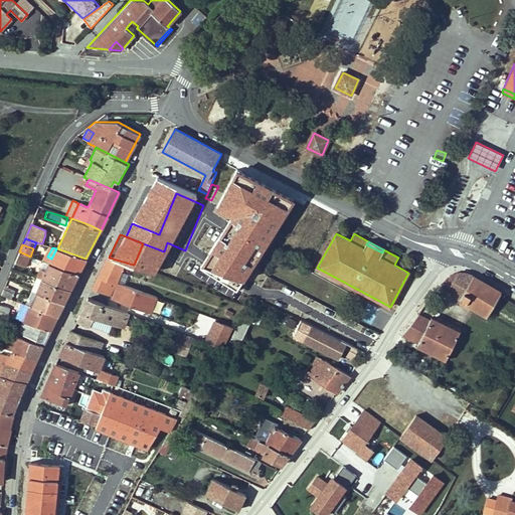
[(56,248),(51,259),(47,256),(44,262),(49,263),(78,273),(86,259),(57,248),(56,248)]
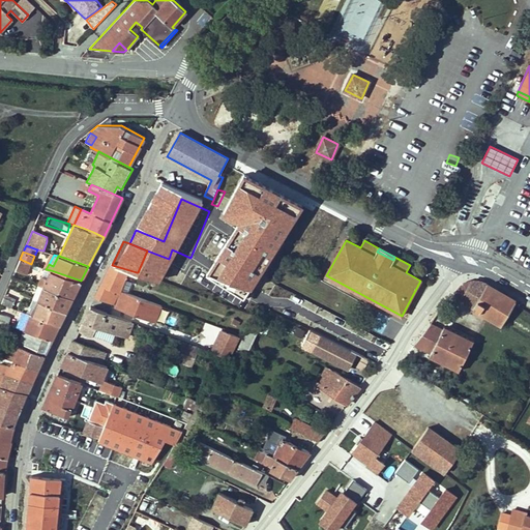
[(16,270),(26,274),(31,264),(20,259),(16,270)]
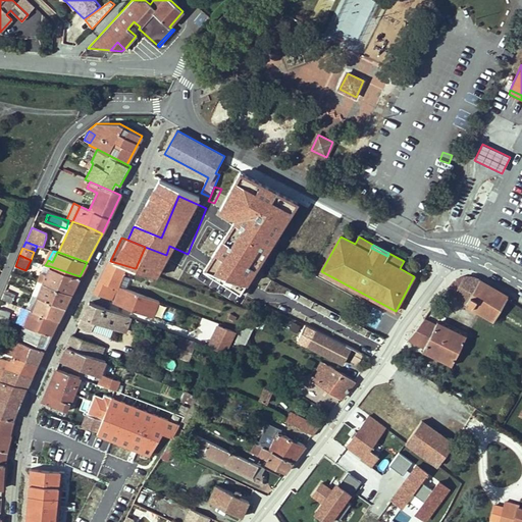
[(132,273),(135,268),(110,261),(94,292),(112,300),(118,286),(124,271),(132,273)]
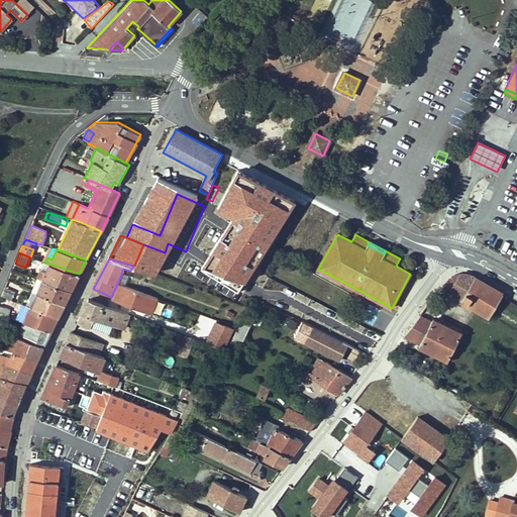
[(49,264),(44,263),(41,270),(45,272),(49,264)]
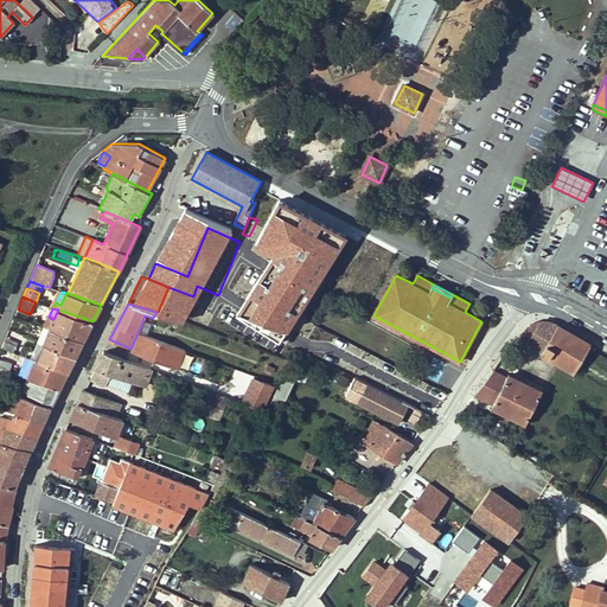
[(58,310),(53,319),(49,317),(43,326),(50,328),(83,340),(93,321),(58,310)]
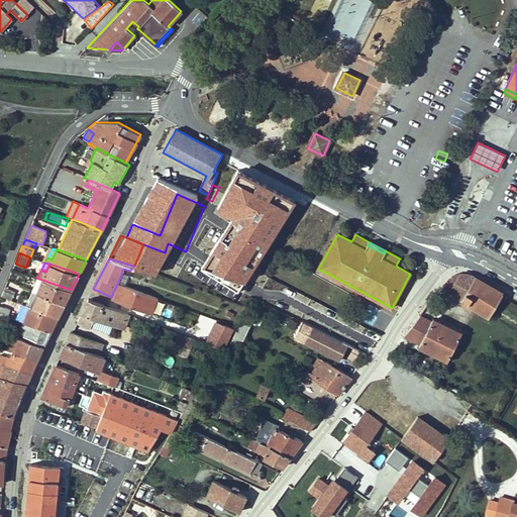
[(448,280),(444,285),(461,301),(489,317),(501,296),(503,294),(474,276),(470,275),(466,274),(461,274),(457,275),(453,276),(450,279),(448,280)]
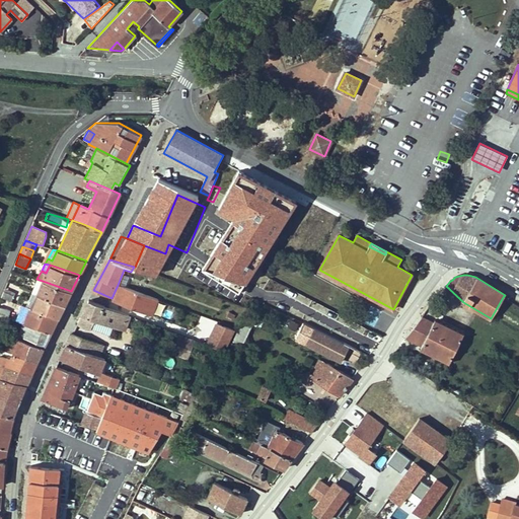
[(43,281),(36,279),(32,292),(38,294),(43,281)]
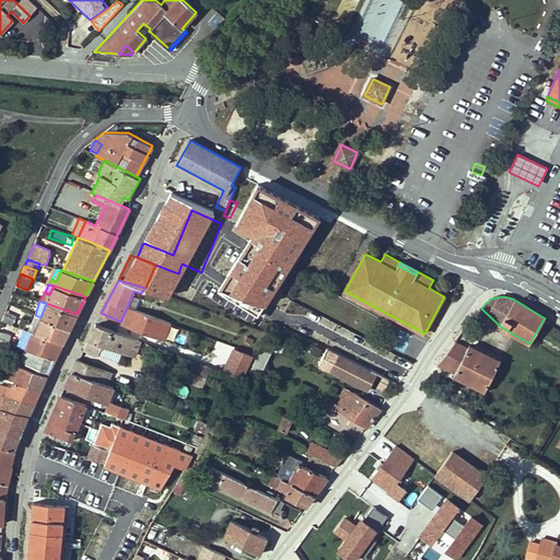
[(77,314),(46,303),(41,317),(69,328),(77,314)]
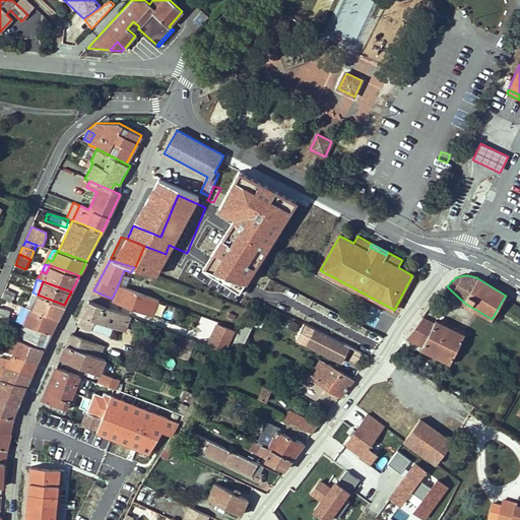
[(119,285),(113,302),(146,314),(152,298),(119,285)]
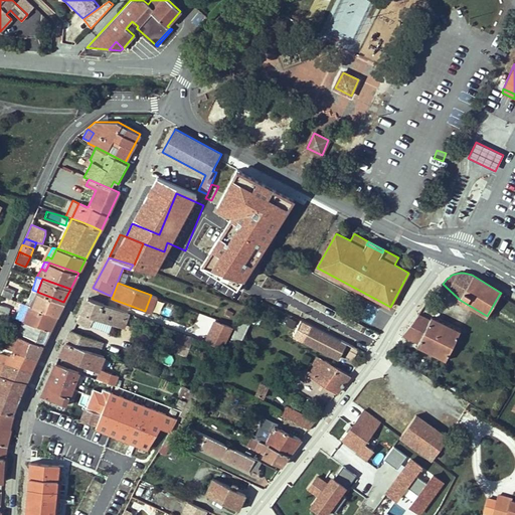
[(4,290),(1,295),(11,299),(13,294),(4,290)]
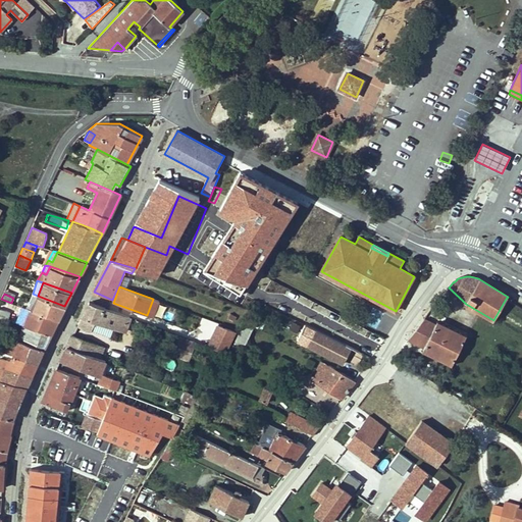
[(38,296),(33,294),(27,308),(31,310),(38,296)]
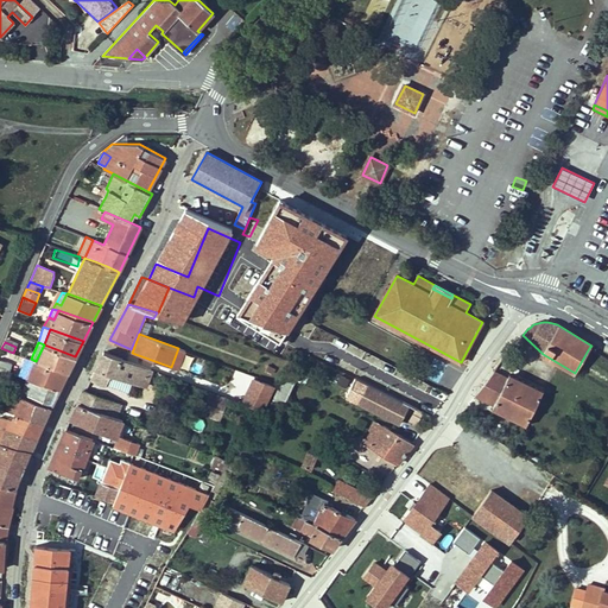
[(75,356),(44,344),(36,361),(68,373),(75,356)]
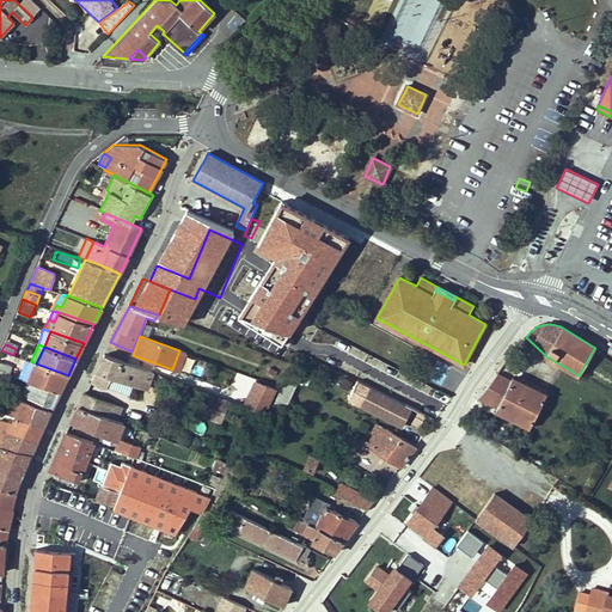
[(187,353),(179,350),(172,369),(179,372),(187,353)]
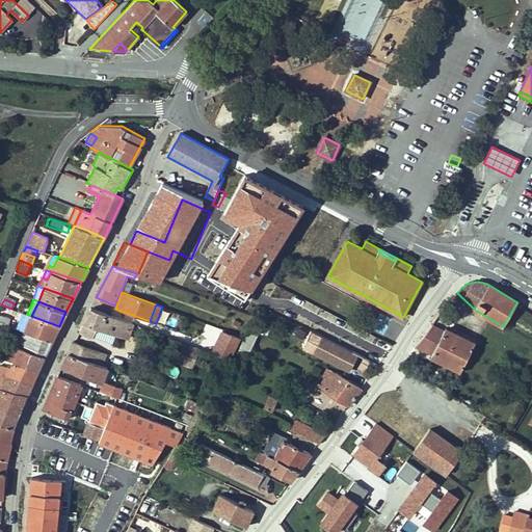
[(260,320),(265,309),(260,306),(254,316),(254,317),(260,320)]
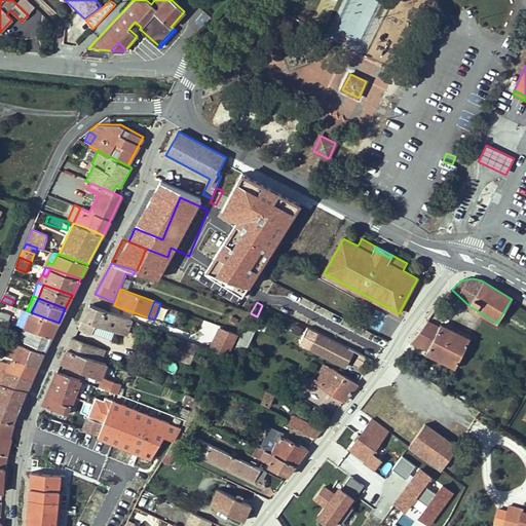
[(126,334),(132,320),(90,304),(79,327),(92,332),(94,331),(97,323),(112,329),(126,334)]
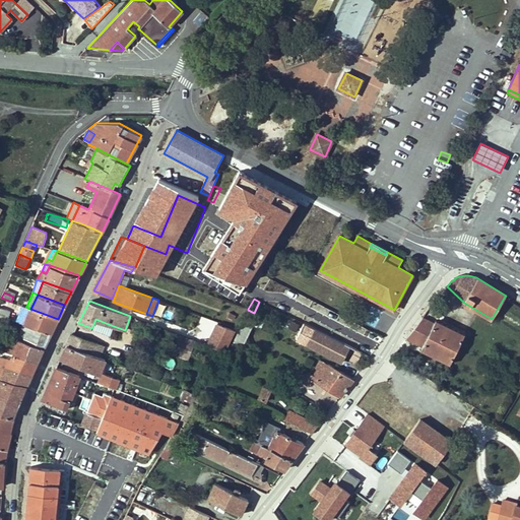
[(24,324),(52,332),(58,319),(30,309),(26,307),(23,306),(22,309),(29,312),(24,324)]
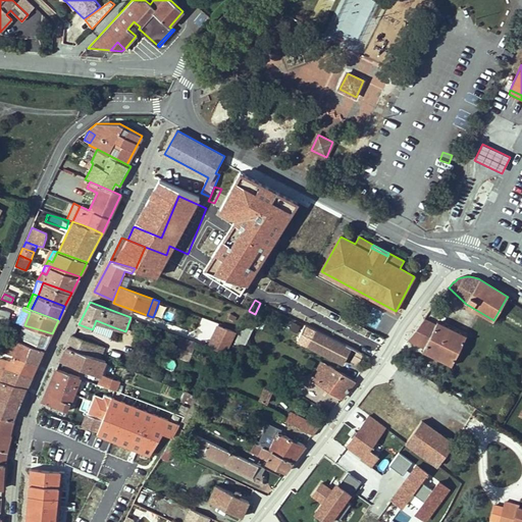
[(0,308),(0,317),(5,319),(7,320),(10,310),(0,308)]
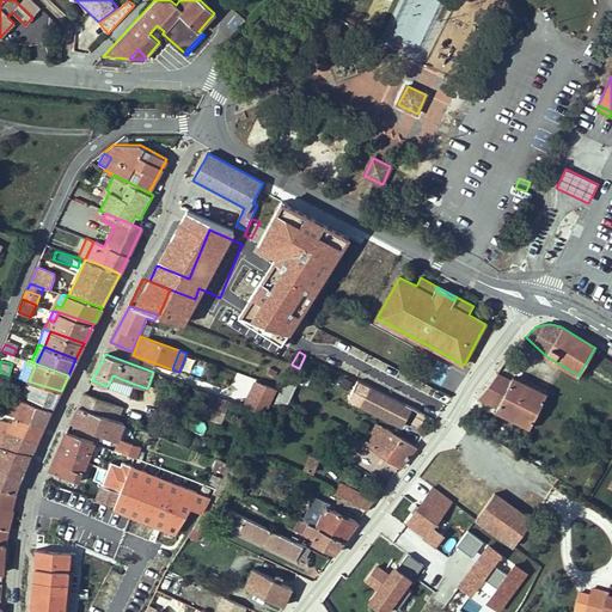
[(35,367),(26,363),(20,379),(29,381),(35,367)]
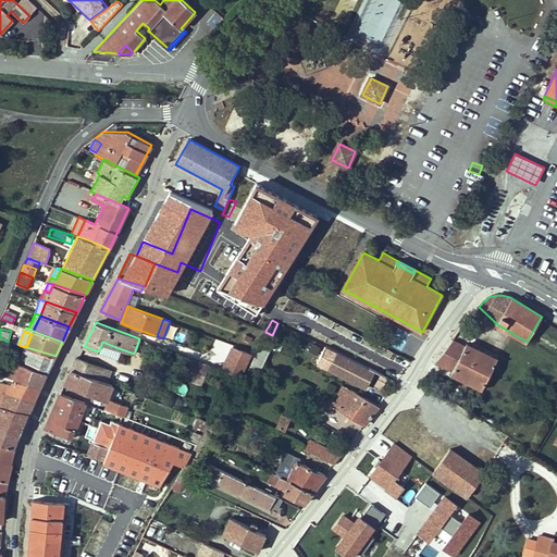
[(453,341),(436,362),(453,371),(450,374),(482,390),(497,358),(467,343),(465,347),(453,341)]
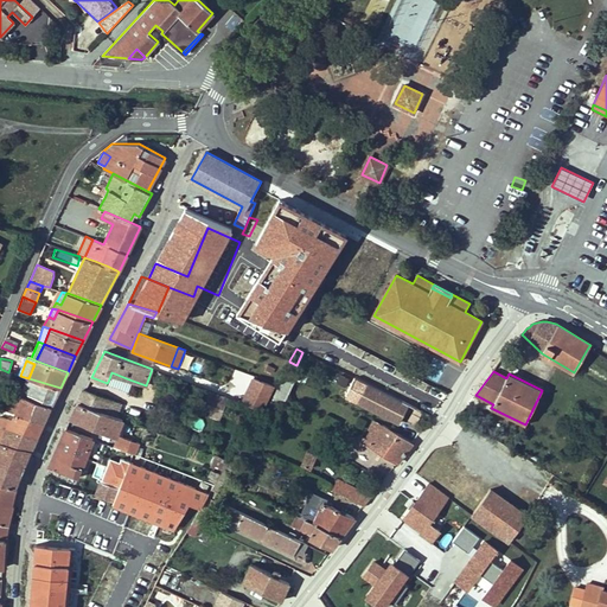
[(112,372),(108,382),(126,389),(129,379),(112,372)]
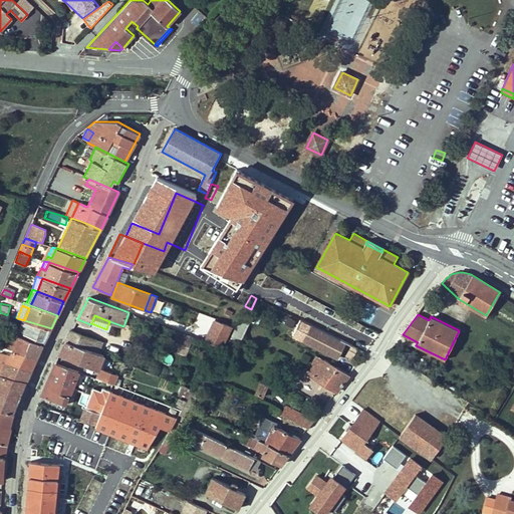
[(241,318),(231,337),(240,341),(249,322),(241,318)]
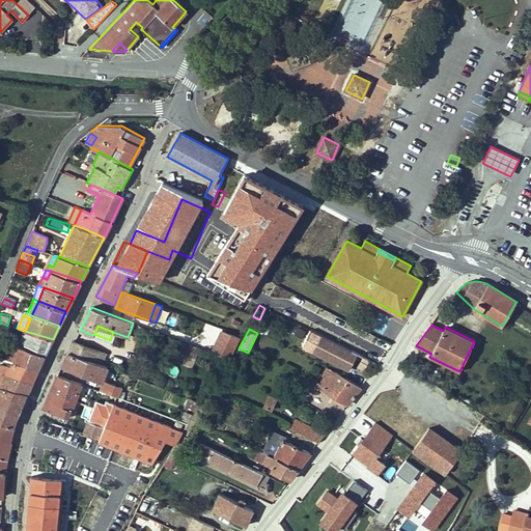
[(240,337),(222,330),(212,353),(229,359),(240,337)]
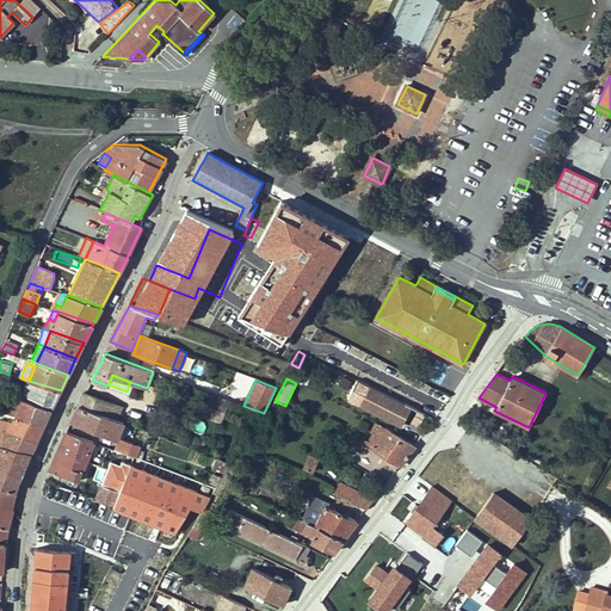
[(61,390),(29,381),(23,395),(17,394),(16,396),(13,396),(7,413),(16,417),(43,426),(61,390)]
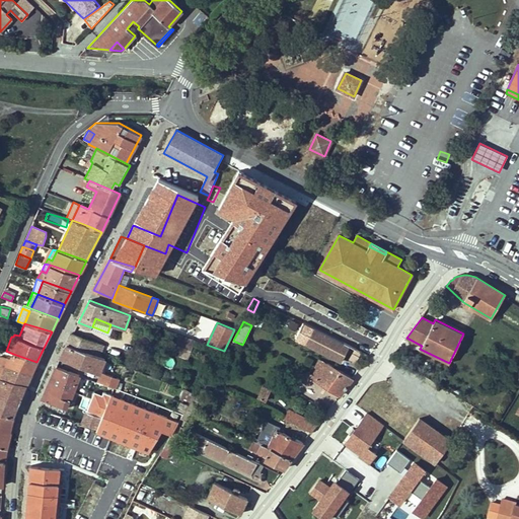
[(341,361),(349,346),(345,343),(335,339),(314,327),(306,343),(341,361)]
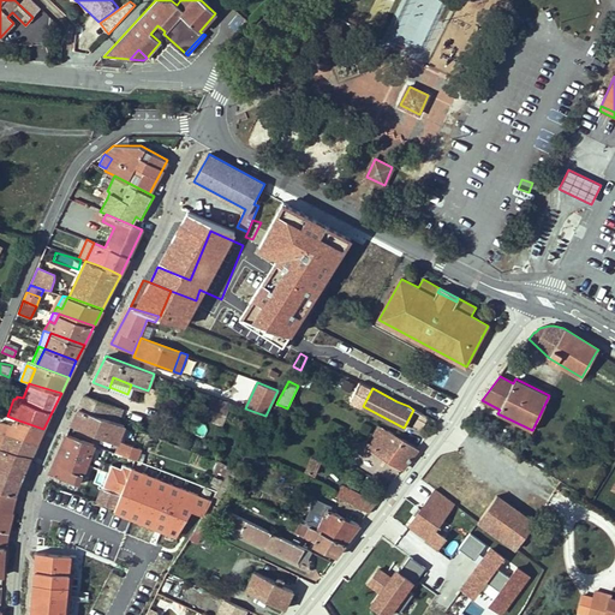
[(430,400),(416,392),(408,406),(413,410),(423,415),(430,400)]
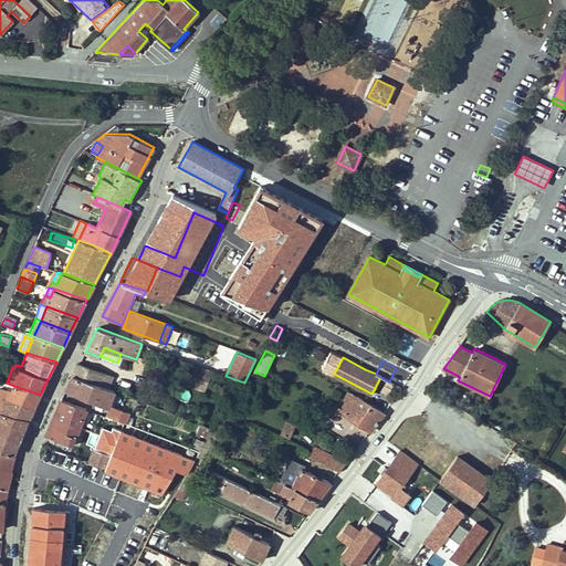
[(73,376),(107,388),(112,376),(80,363),(73,376)]
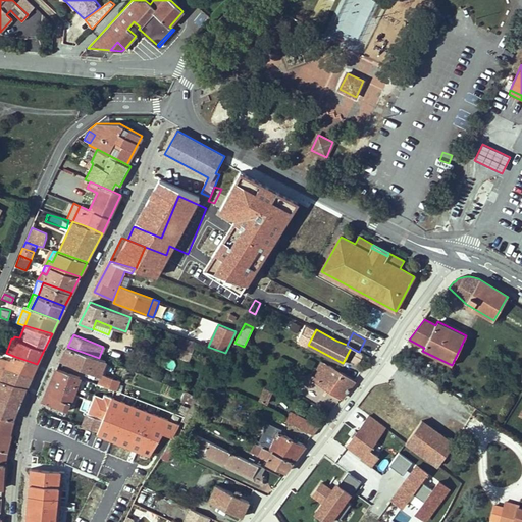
[(176,352),(189,358),(196,341),(184,335),(176,352)]
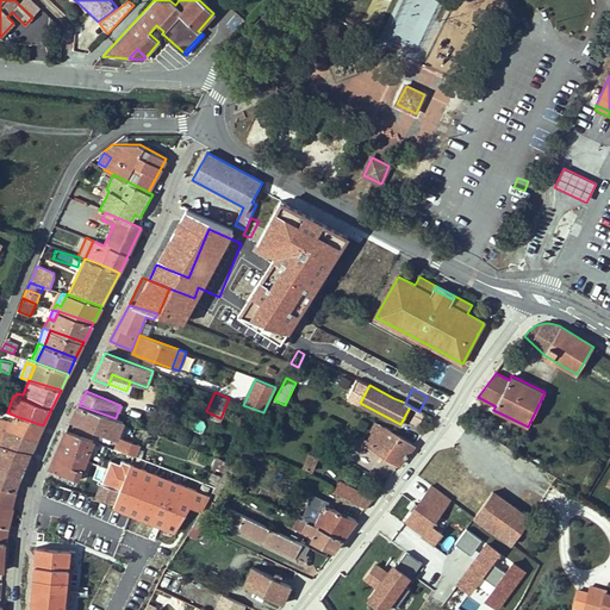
[(124,422),(116,418),(79,405),(72,419),(117,439),(124,422)]
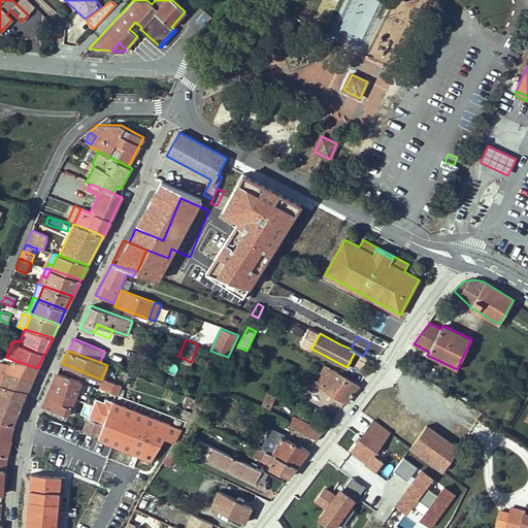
[(37,368),(13,360),(9,366),(0,363),(0,370),(4,372),(32,380),(37,368)]
